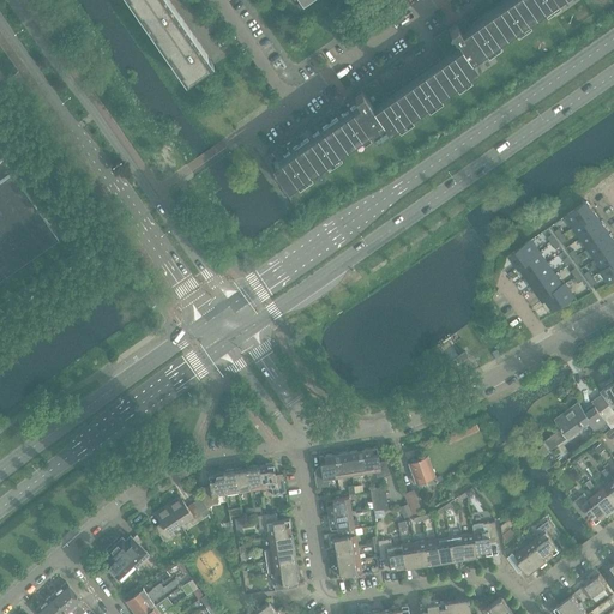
[(128,0),(186,80),(212,61),(169,0),(128,0)]
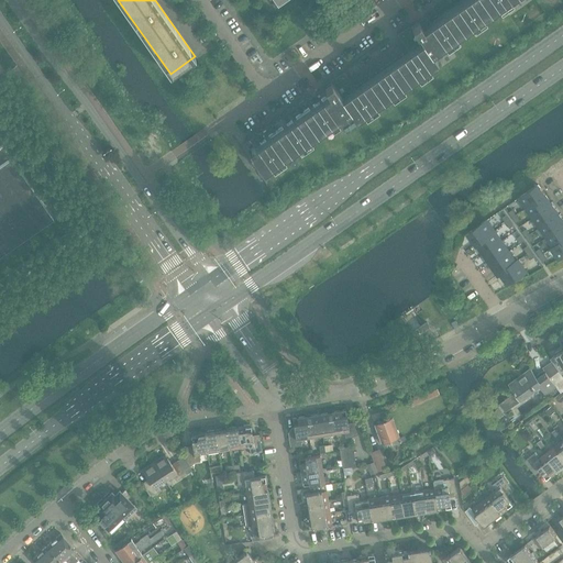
[(309,95),(244,141),(265,169),(266,168),(267,167),(333,122),(343,114),(348,111),(350,110),(355,119),(437,62),(435,61),(430,54),(433,52),(446,43),(446,42),(507,0),(463,0),(462,1),(438,18),(431,23),(424,14),(424,15),(418,20),(410,24),(397,34),(398,36),(400,39),(408,50),(355,87),(345,74),(344,72),(322,86),(316,90),(309,95)]
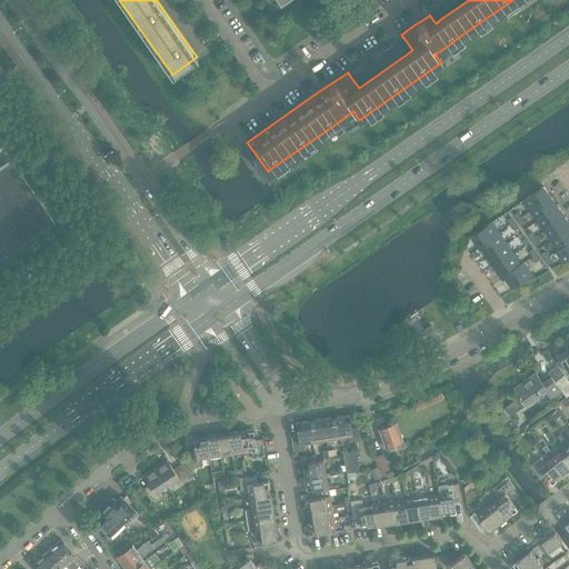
[(0,256),(53,219),(3,147),(2,147),(0,148),(0,256)]
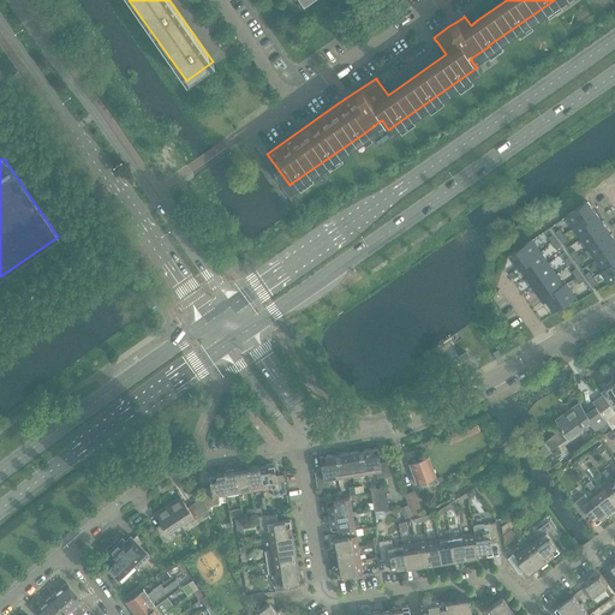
[(568,215),(575,226),(595,213),(587,202),(568,215)]
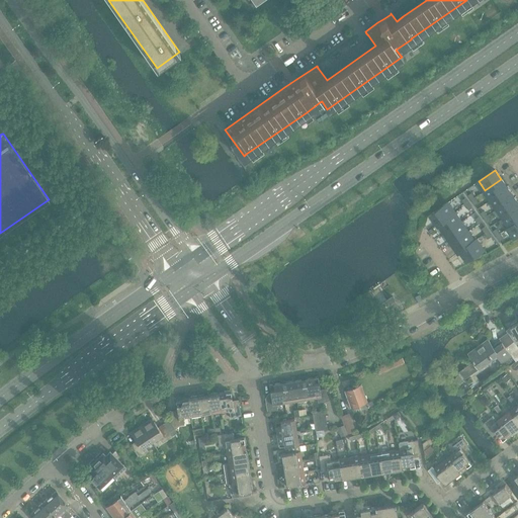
[(501,179),(485,190),(491,199),(508,188),(501,179)]
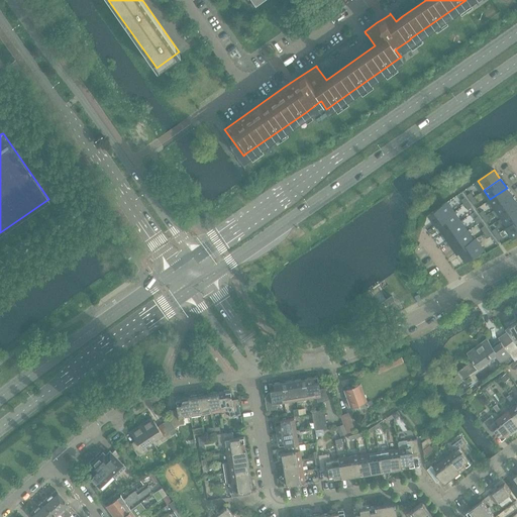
[(490,199),(496,208),(513,196),(507,188),(490,199)]
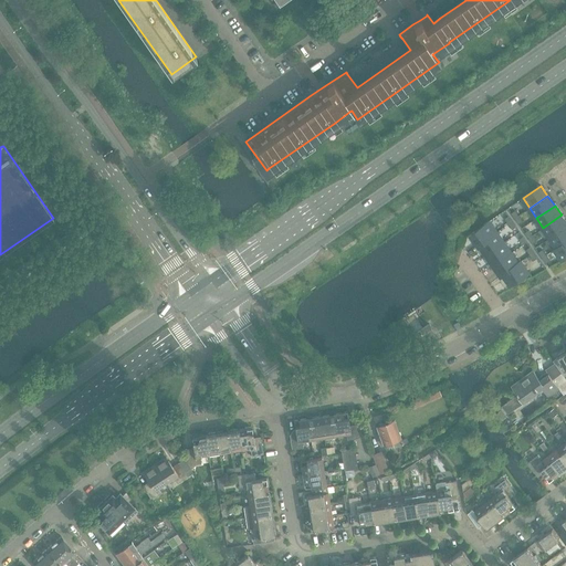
[(565,221),(562,215),(543,228),(549,238),(565,226),(565,221)]
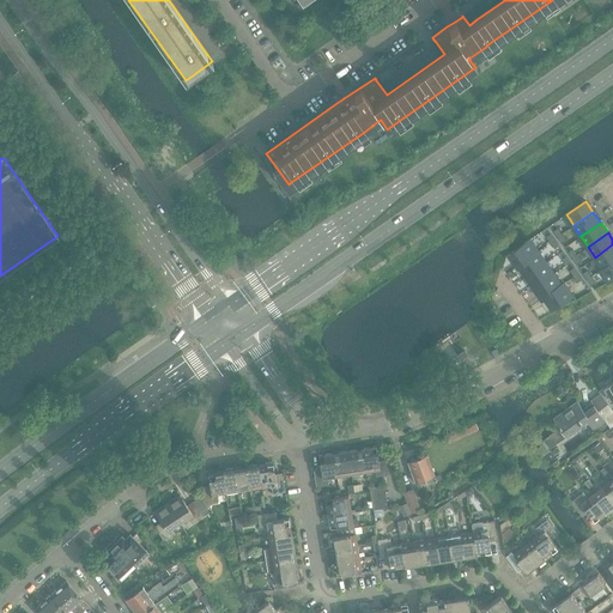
[(511,253),(520,265),(539,252),(530,240),(511,253)]
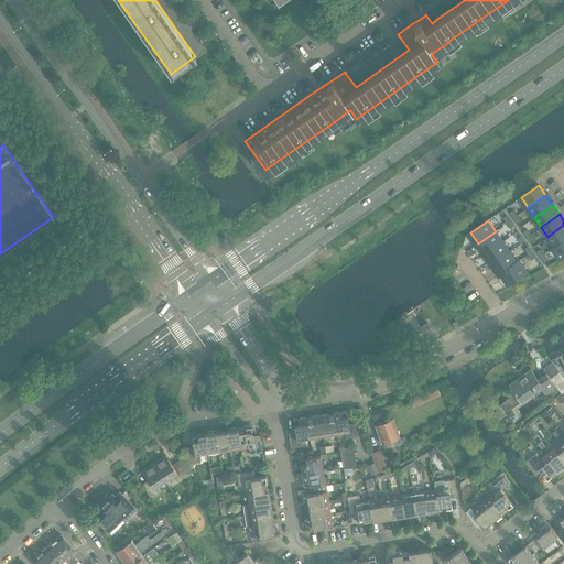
[(563,225),(548,237),(555,247),(563,241),(563,225)]
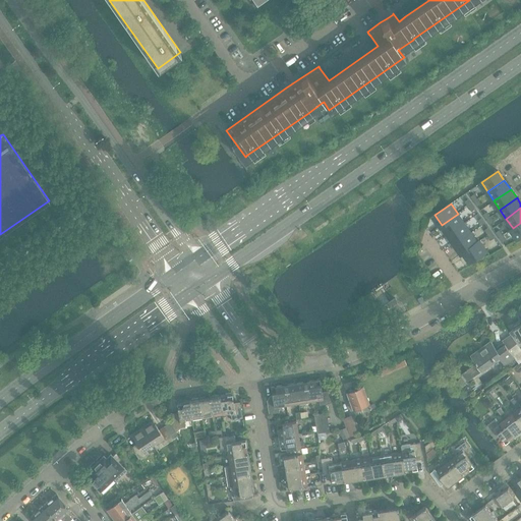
[(448,234),(465,223),(458,214),(442,225),(448,234)]
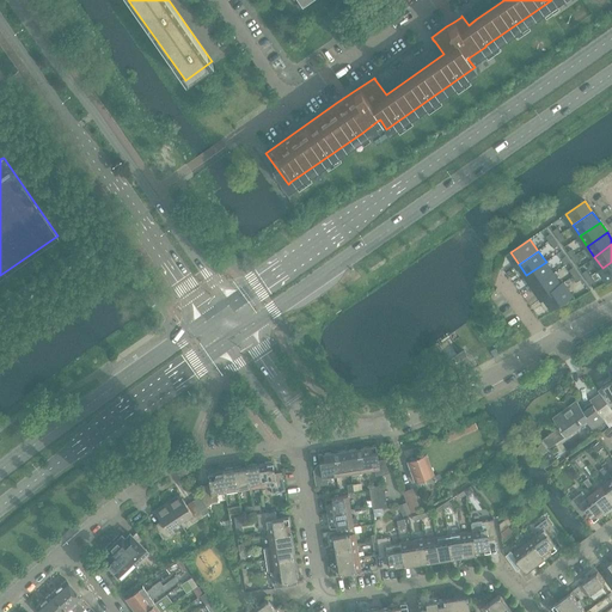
[(554,273),(546,262),(526,275),(534,287),(554,273)]
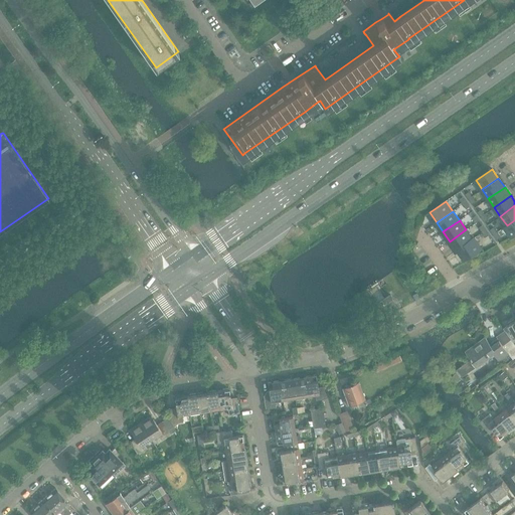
[(514,233),(514,220),(507,225),(505,226),(511,236),(514,233)]
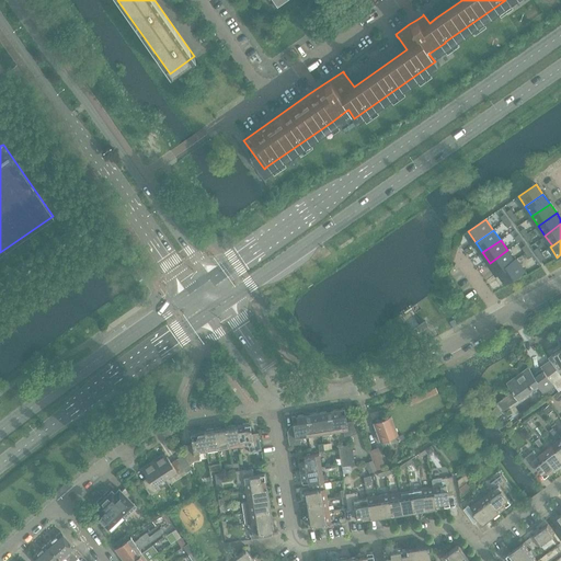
[(507,250),(490,263),(496,273),(499,272),(515,261),(514,260),(507,250)]
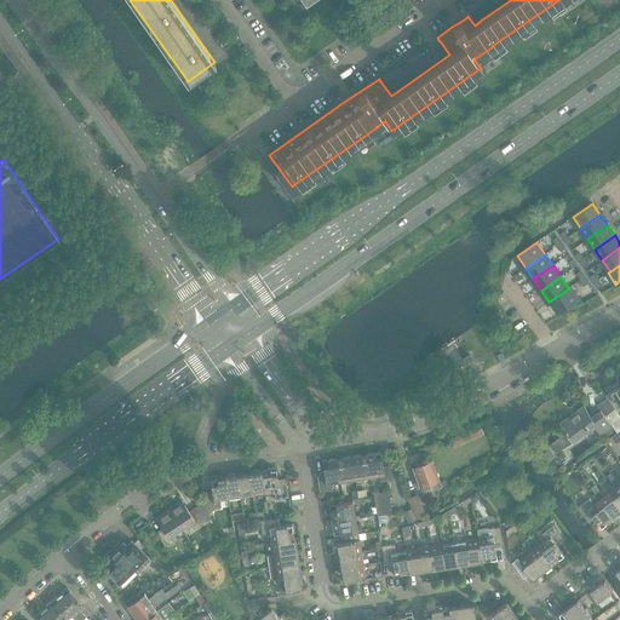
[(569,288),(551,300),(560,311),(579,298),(570,286),(568,287),(569,288)]
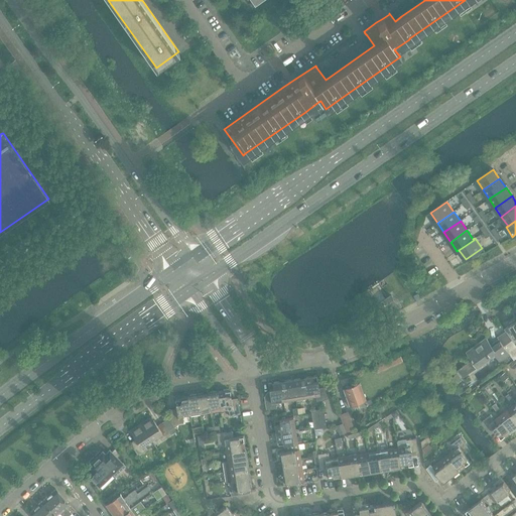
[(391,295),(385,299),(378,303),(384,312),(397,303),(391,295)]
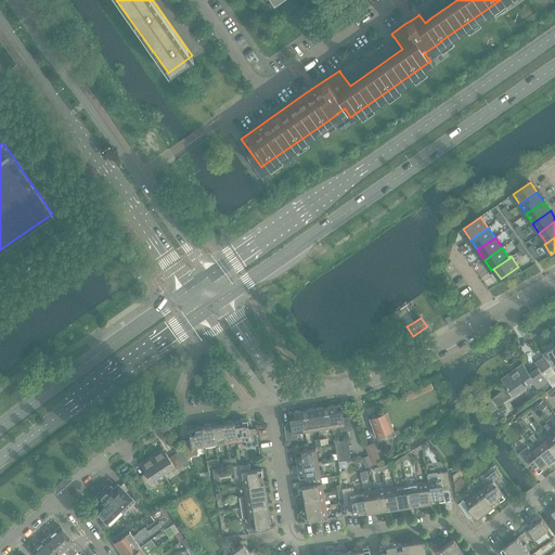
[(553,370),(554,368),(554,344),(554,346),(553,345),(545,348),(546,350),(542,353),(551,365),(553,370)]
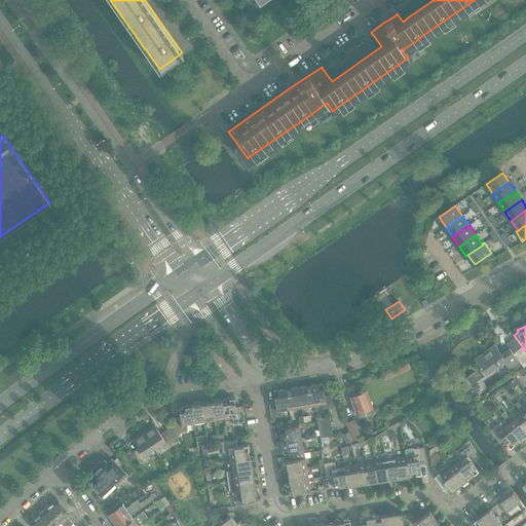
[(510,347),(501,353),(495,345),(476,359),(481,366),(474,371),(479,379),(487,372),(503,361),(510,370),(512,369),(514,372),(520,368),(517,364),(520,362),(522,365),(525,361),(525,352),(524,350),(522,346),(514,352),(510,347)]
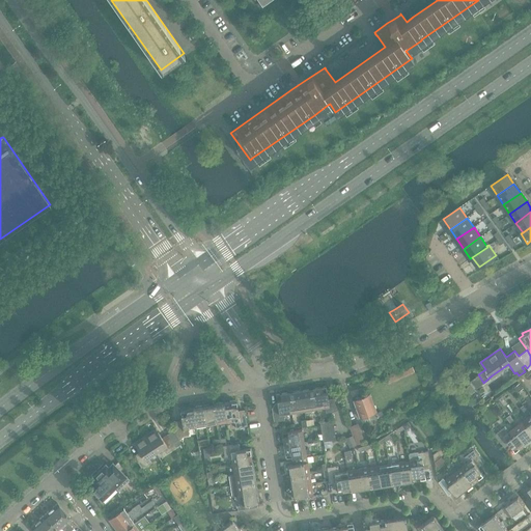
[(386,385),(414,371),(412,367),(383,380),(386,385)]
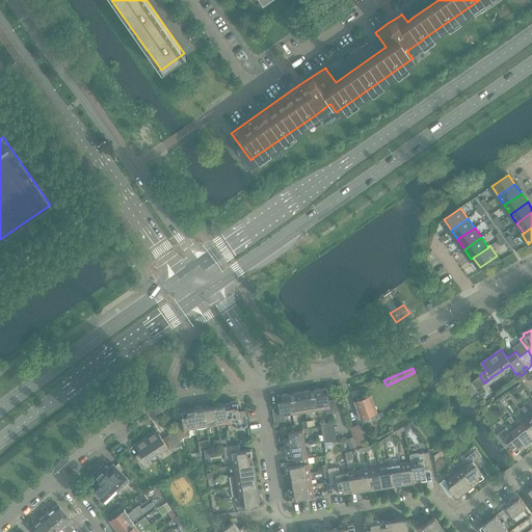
[(519,394),(524,390),(520,384),(514,388),(519,394)]
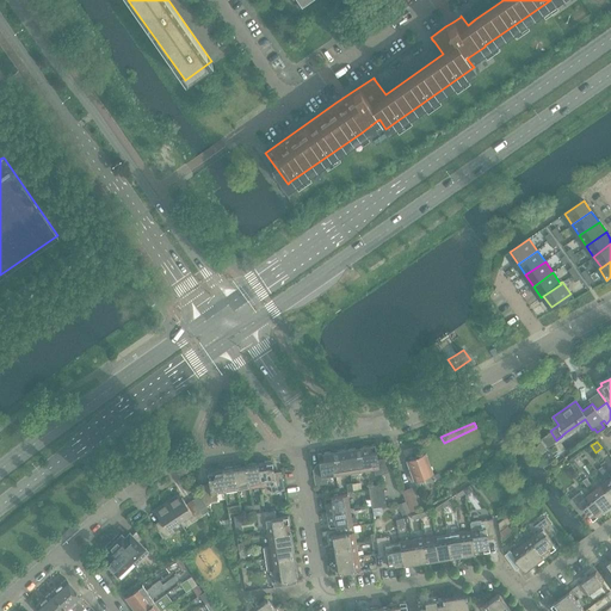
[(541,443),(535,448),(539,456),(547,451),(541,443)]
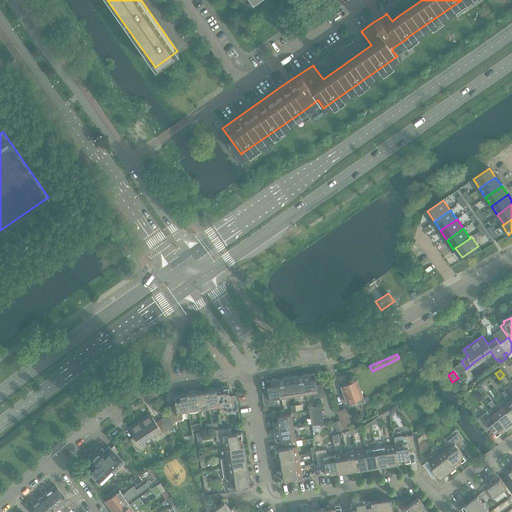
[(302,375),(305,394),(313,392),(314,398),(319,397),(325,395),(321,384),(316,385),(314,373),(302,375)]
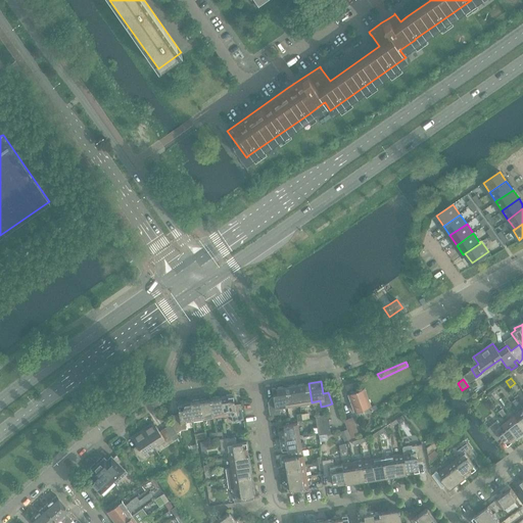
[(299,403),(312,402),(308,383),(296,385),(299,403)]
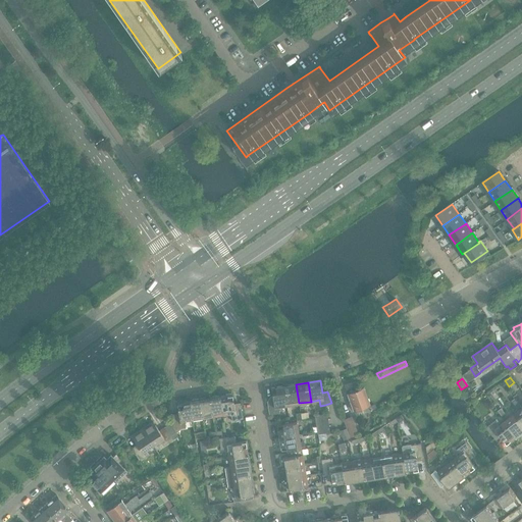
[(286,405),(299,403),(296,384),(283,386),(286,405)]
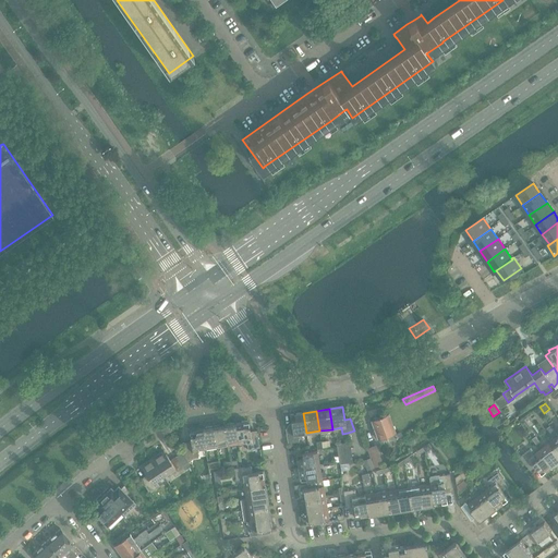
[(298,435),(306,433),(303,413),(290,414),(292,428),(286,429),(288,443),(299,441),(298,435)]
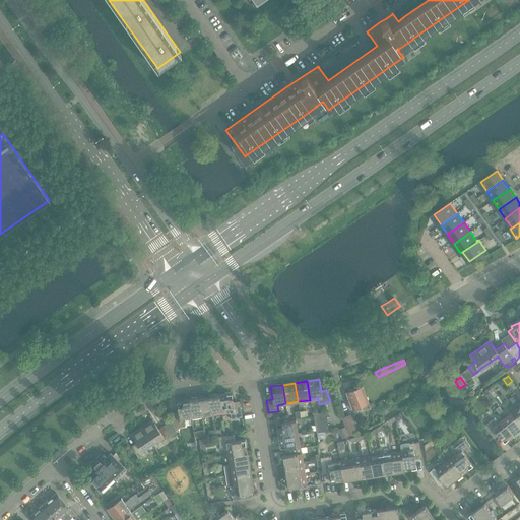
[(372,403),(369,404),(362,386),(345,392),(351,409),(362,405),(364,410),(374,406),(372,403)]
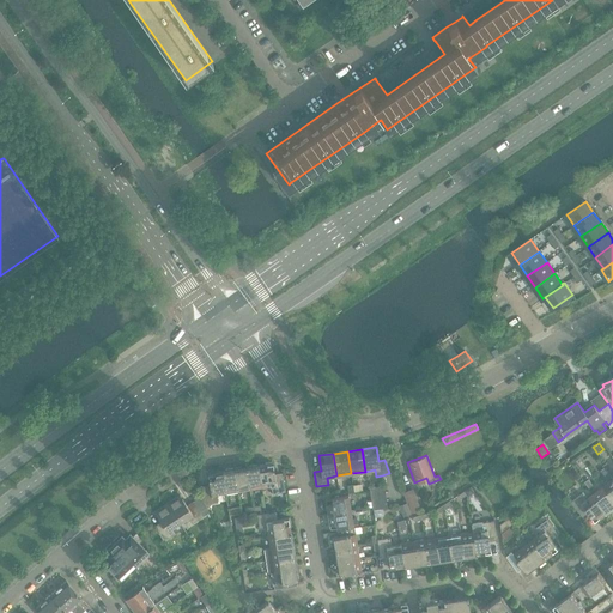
[(545,467),(553,461),(548,456),(541,462),(545,467)]
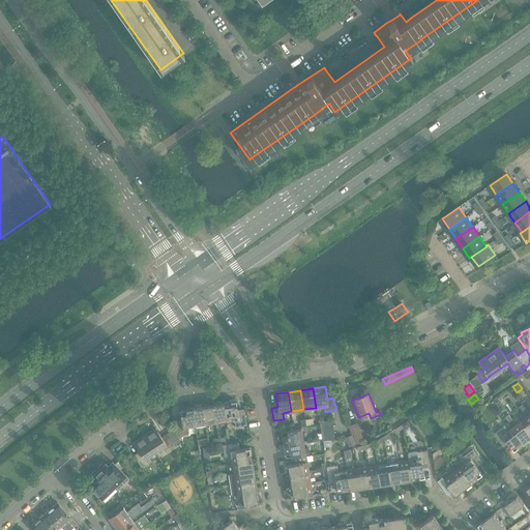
[(223,401),(227,421),(234,420),(235,427),(246,425),(244,411),(238,412),(236,400),(229,401),(230,402),(224,403),(224,401),(223,401)]
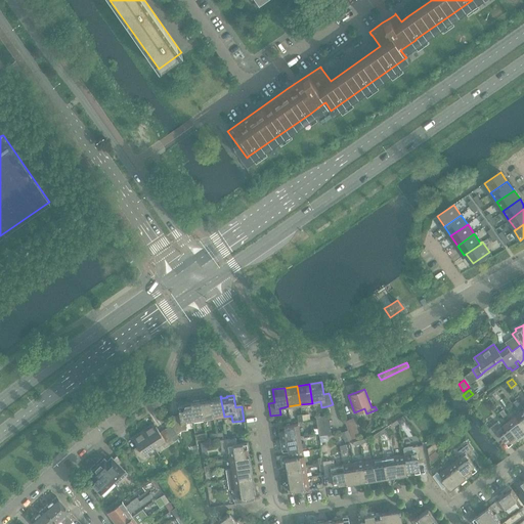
[(213,419),(224,417),(220,396),(213,398),(214,399),(210,399),(213,419)]
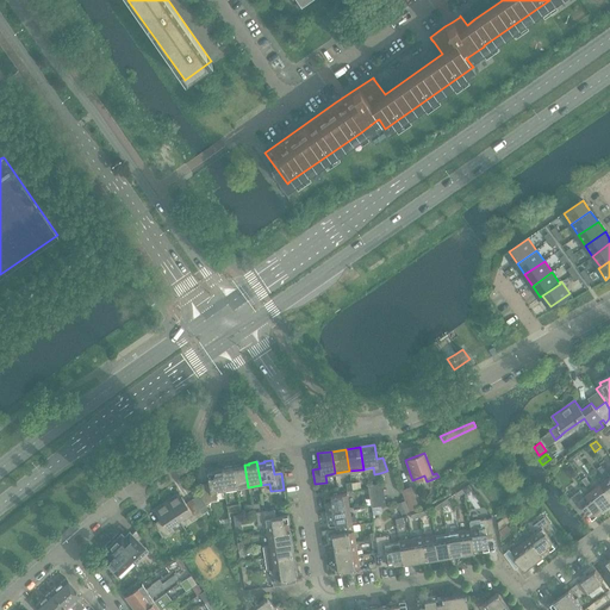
[(248,487),(244,465),(242,466),(241,464),(232,466),(236,490),(248,487)]
